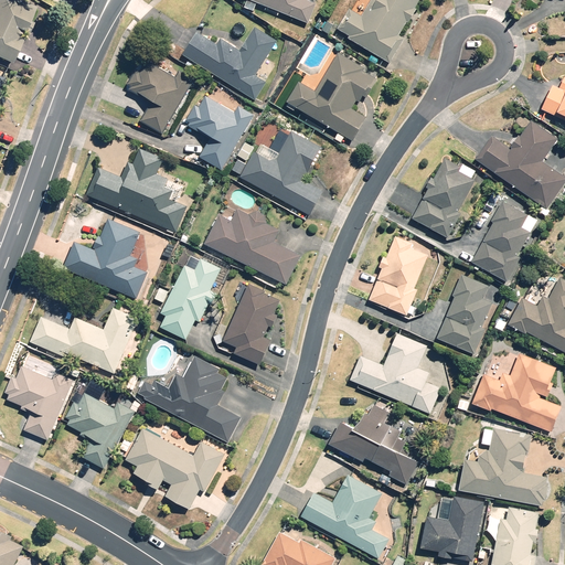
[(0,0),(0,54),(17,62),(29,36),(22,34),(25,28),(34,32),(39,23),(34,21),(42,7),(28,0),(0,0)]
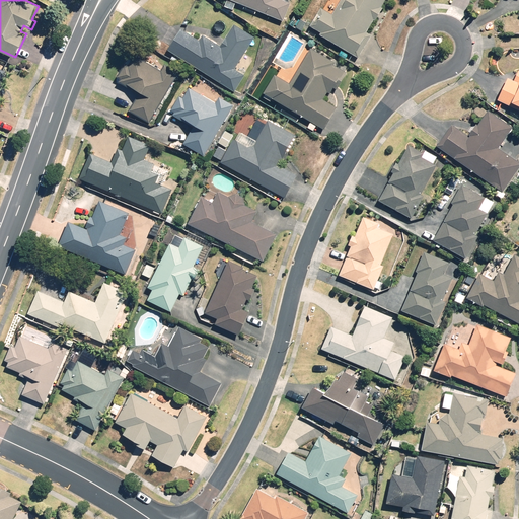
[(222,0),(281,22),(288,4),(276,0),(222,0)]
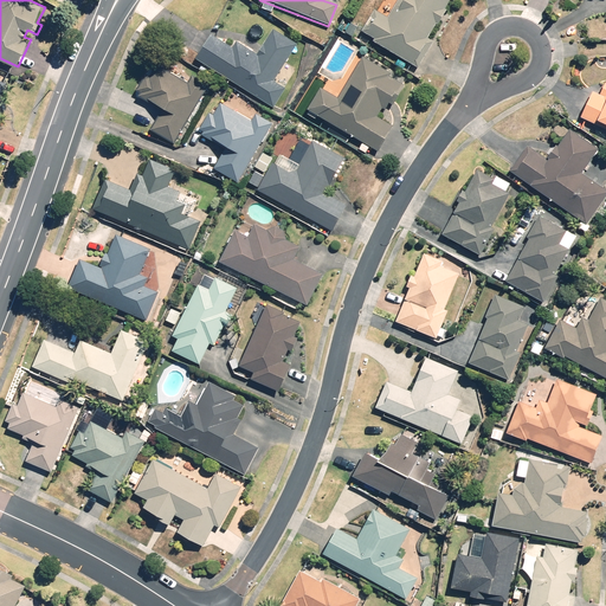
[(375,13),(361,36),(416,70),(432,44),(425,39),(434,25),(437,26),(446,11),(444,10),(449,0),(397,0),(385,19),(375,13)]
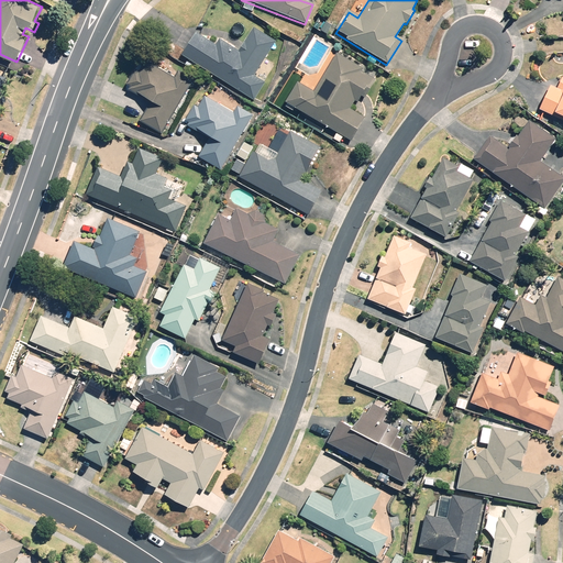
[(277,42),(253,26),(238,52),(217,40),(212,45),(194,33),(179,55),(251,100),(262,84),(254,78),(277,42)]
